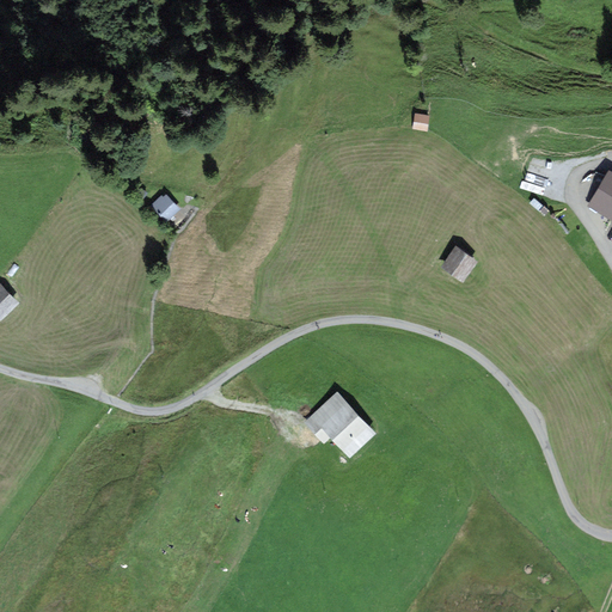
[(430,121),(416,118),(414,132),(428,134),(430,121)]
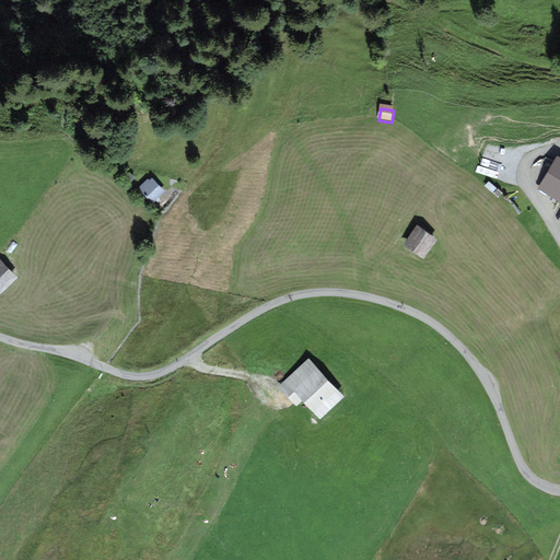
[(559,160),(555,158),(538,189),(559,201),(559,160)]
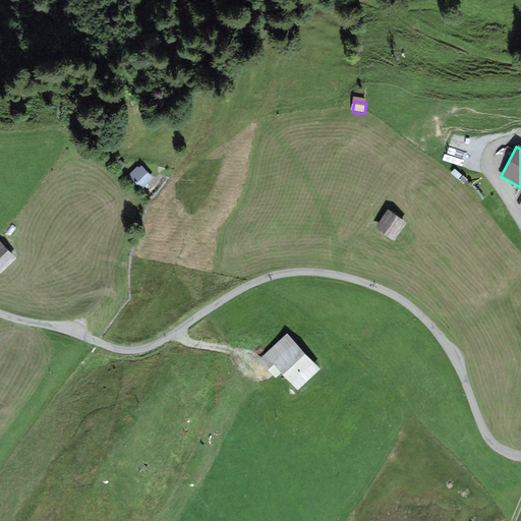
[(138,165),(127,175),(143,192),(155,182),(138,165)]
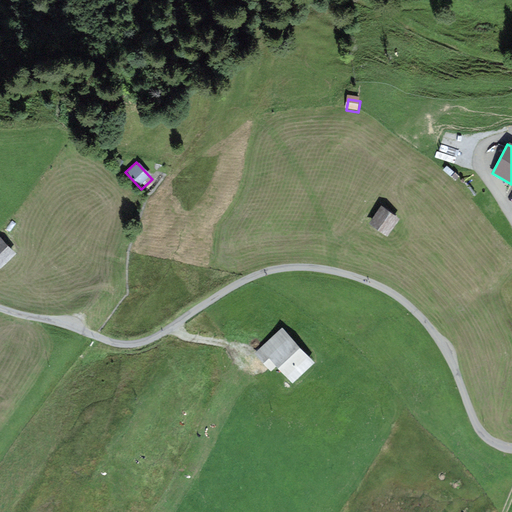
[(381,208),(368,225),(387,239),(399,221),(381,208)]
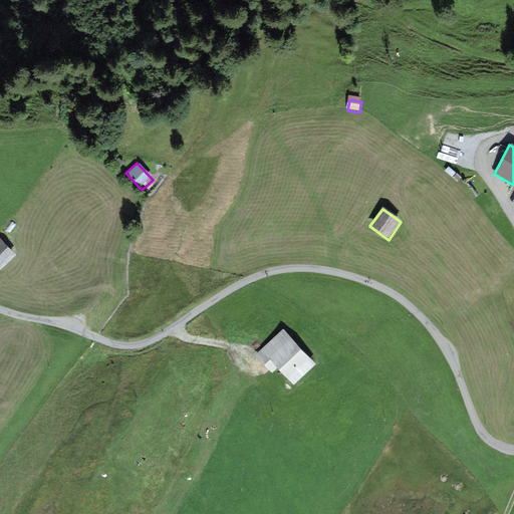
[(1,239),(0,240),(0,271),(17,256),(1,239)]
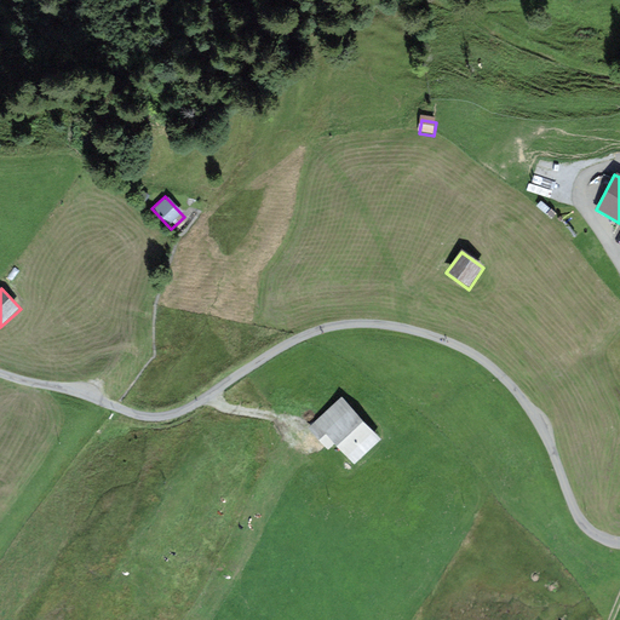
[(344,394),(311,425),(355,471),(389,440),(344,394)]
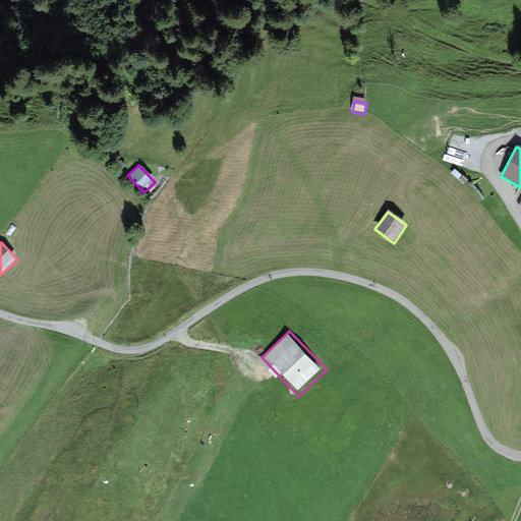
All buildings are outlined.
